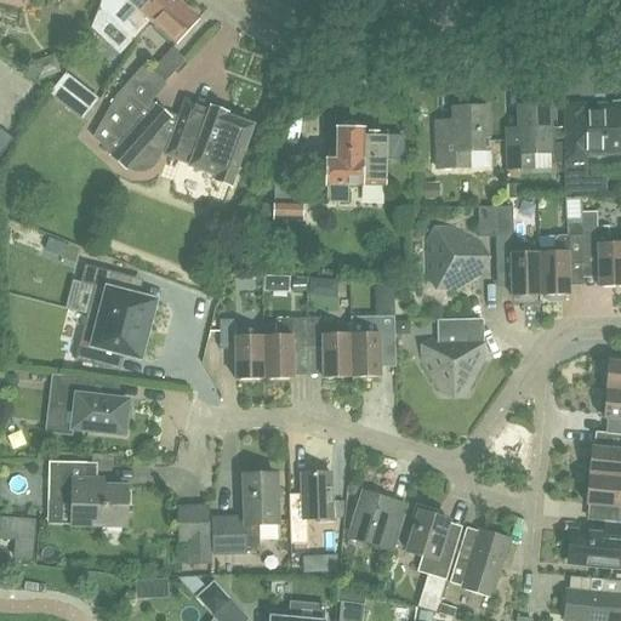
[(100,0),(97,7),(132,41),(151,21),(169,0),(100,0)]
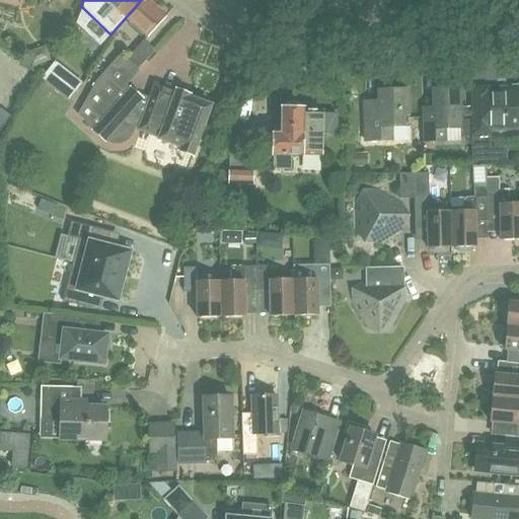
[(147,36),(166,16),(148,0),(141,0),(126,17),(147,36)]
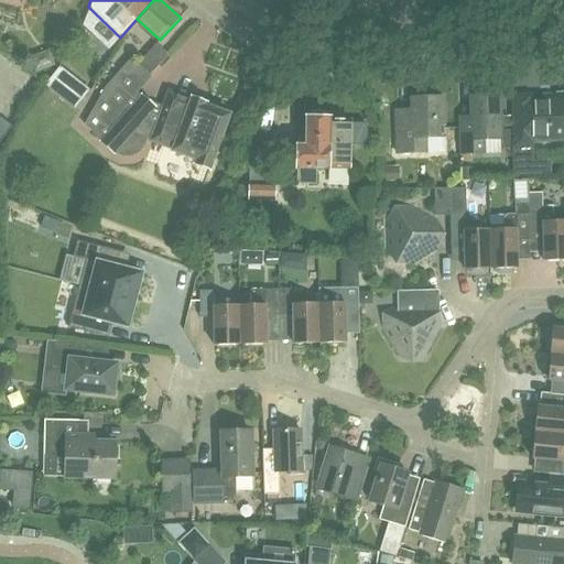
[(156,42),(138,63),(150,75),(169,54),(156,42)]
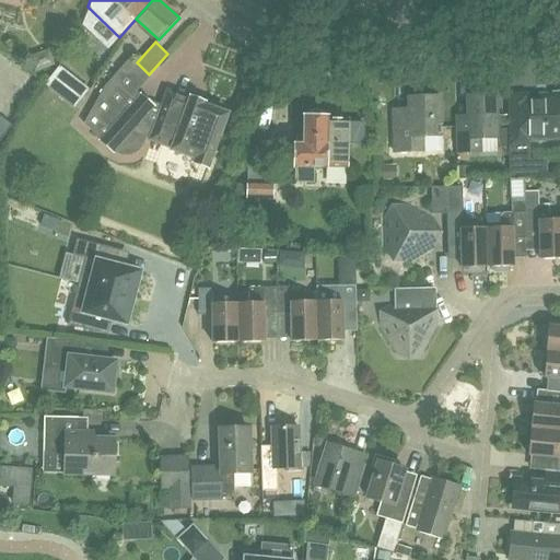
[(102,139),(101,140),(113,151),(131,129),(150,137),(149,138),(172,147),(171,149),(195,158),(194,162),(207,167),(228,113),(225,112),(222,106),(211,102),(206,104),(203,104),(205,102),(190,96),(189,98),(167,90),(161,109),(153,106),(153,105),(136,90),(149,74),(137,62),(130,57),(100,91),(85,125),(102,139)]
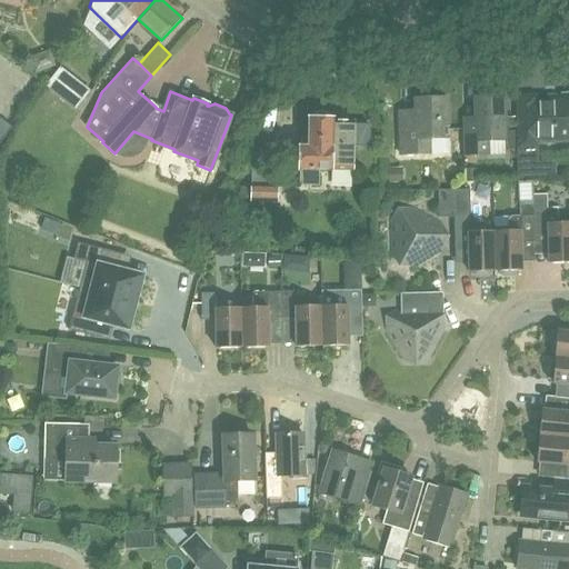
[(45,85),(76,109),(91,90),(60,66),(45,85)]
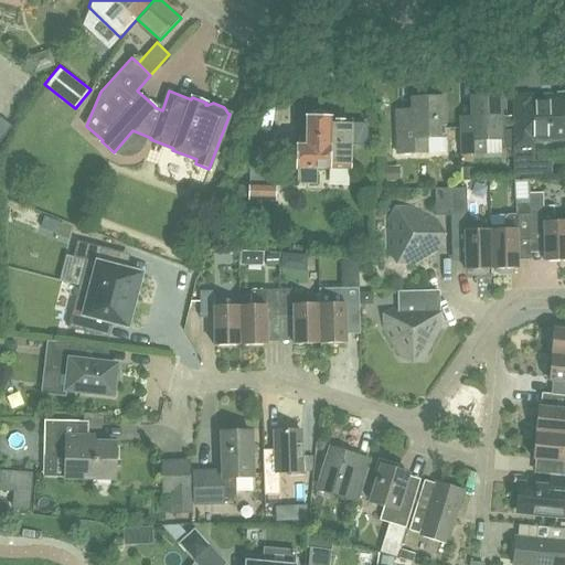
[(513,94),(514,145),(533,144),(533,141),(551,140),(551,137),(564,136),(564,93),(558,93),(560,99),(547,99),(547,102),(532,102),(531,94),(513,94)]
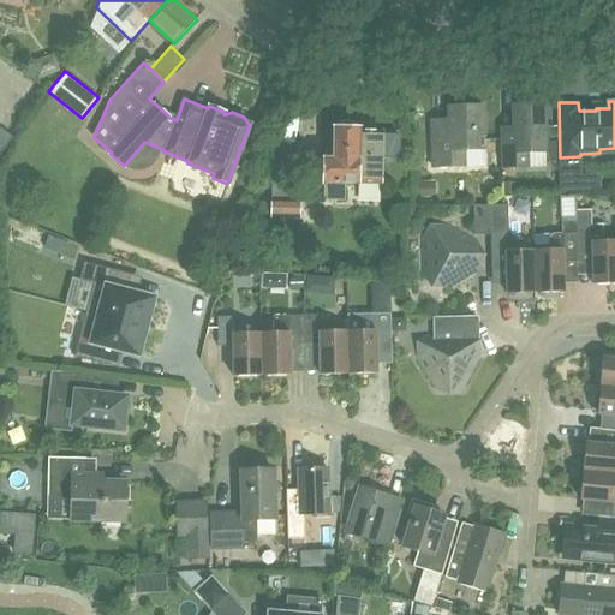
[(526,151),(545,151),(544,103),(514,105),(515,137),(500,138),(501,167),(526,167),(526,151)]
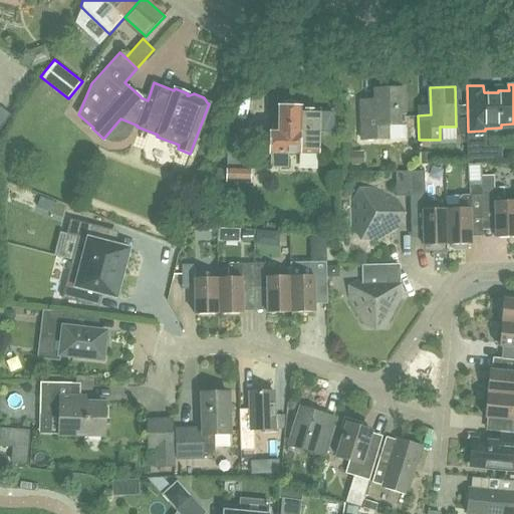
[(361,139),(381,139),(393,139),(393,124),(405,123),(404,88),(374,88),(375,109),(360,109),(361,139)]
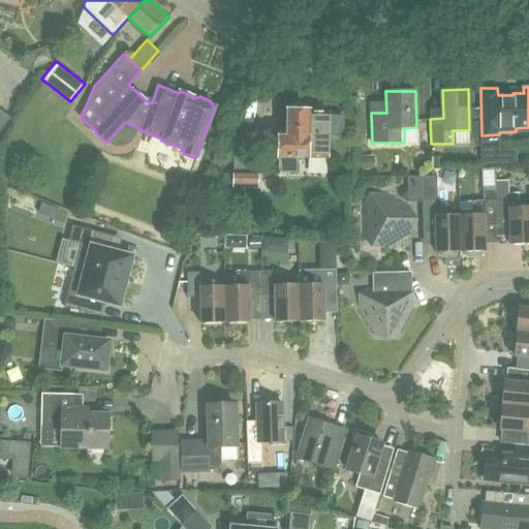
[(344,115),(329,115),(329,113),(308,112),(308,111),(305,111),(305,109),(302,105),(293,105),(290,109),(290,111),(287,110),(287,128),(279,128),(279,158),(280,158),(279,170),(296,172),(296,158),(308,158),(308,156),(328,157),(328,135),(344,135),(344,115)]
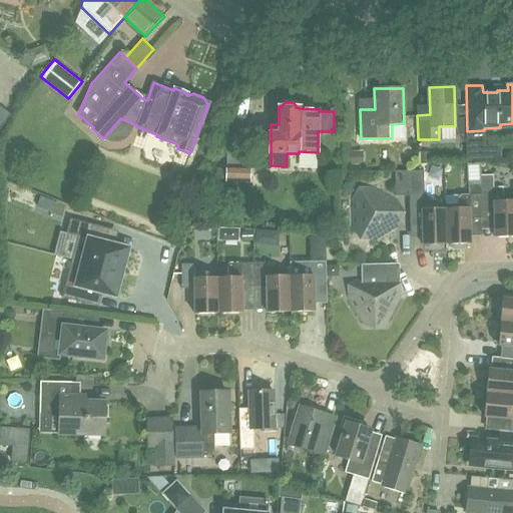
[(225,181),(250,182),(251,162),(226,162),(225,181)]
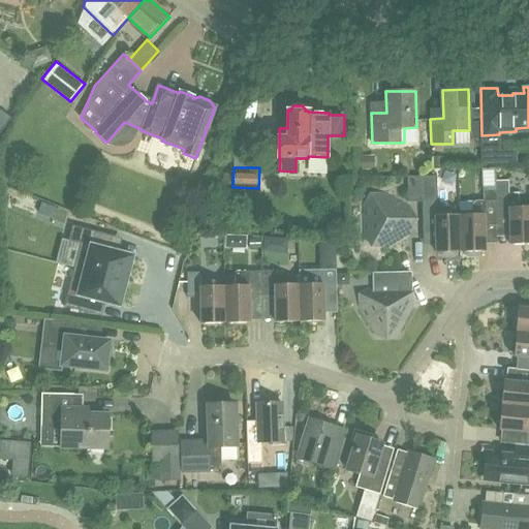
[(421,175),(422,201),(437,201),(436,174),(421,175)]
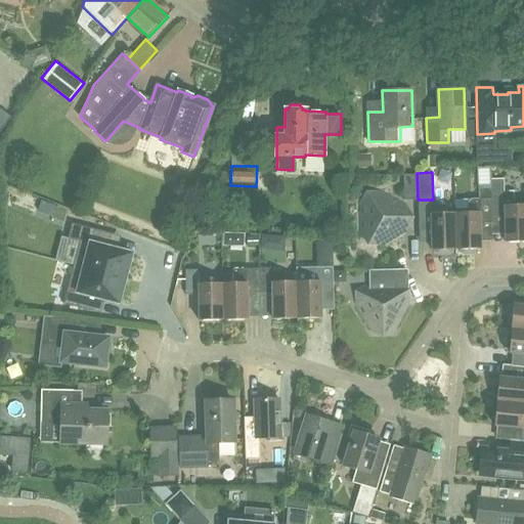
[(417,173),(403,174),(404,200),(418,200),(417,173)]
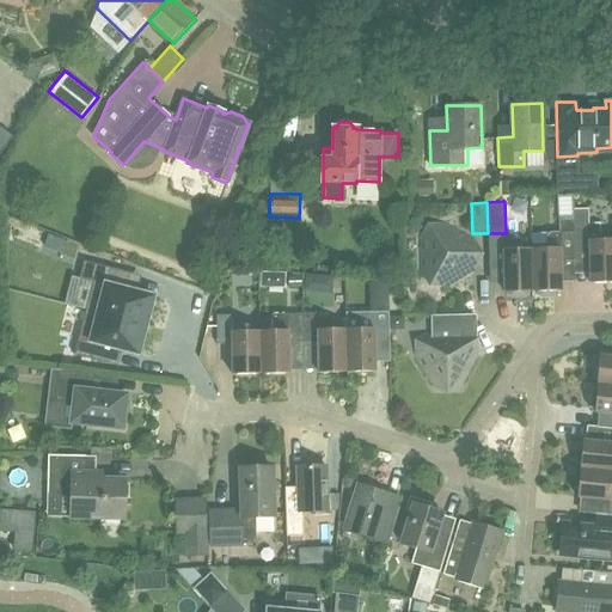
[(591,282),(611,281),(611,239),(601,240),(600,222),(589,222),(588,208),(574,209),(574,219),(575,252),(589,252),(591,282)]
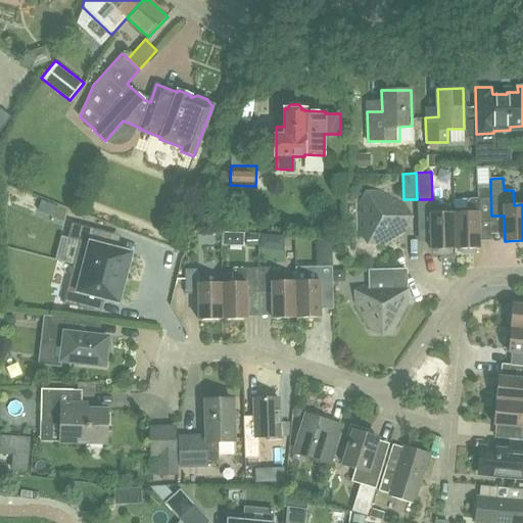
[(476,251),(476,248),(479,248),(479,222),(491,222),(491,216),(490,187),(477,187),(477,197),(470,198),(466,202),(467,212),(455,212),(455,214),(455,248),(460,248),(460,251),(463,253),(473,253),(476,251)]
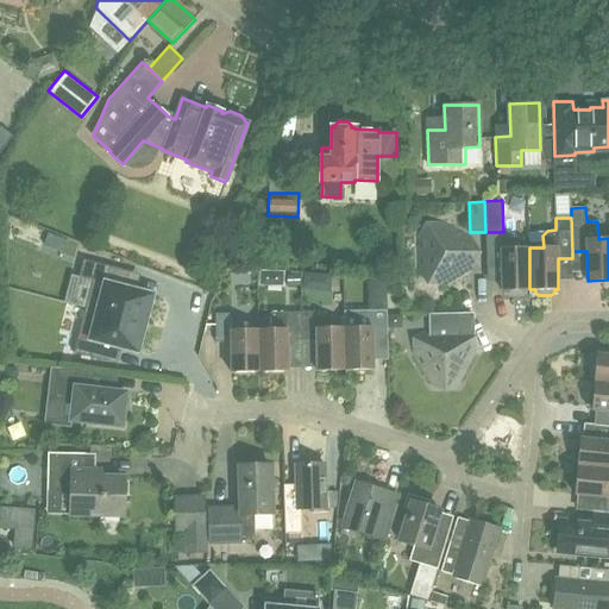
[(446,283),(471,268),(471,236),(445,221),(418,239),(418,269),(446,283)]
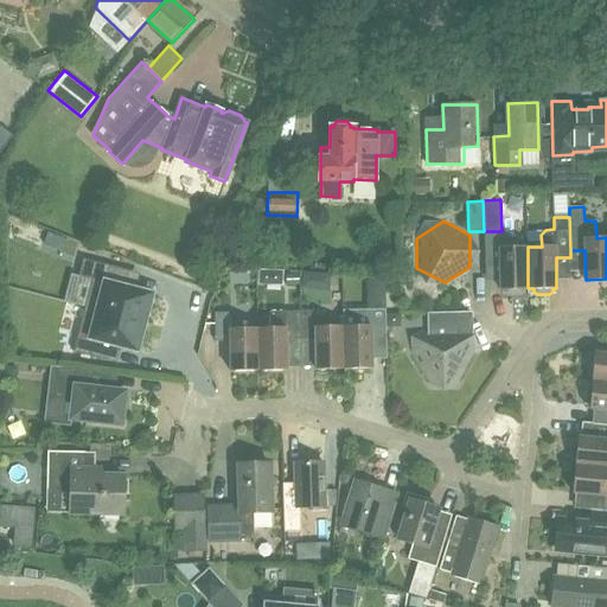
[(523,288),(528,288),(528,248),(499,248),(500,289),(504,289),(504,293),(508,295),(521,294),(523,292),(523,288)]
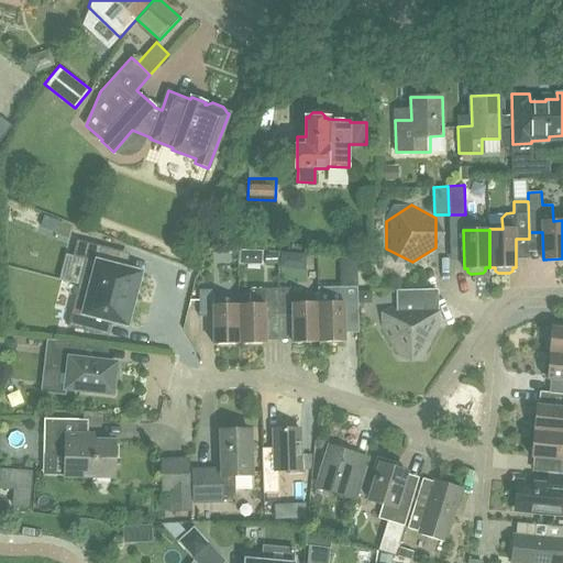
[(79,285),(134,299),(141,273),(116,266),(120,252),(77,241),(73,256),(86,260),(79,285)]
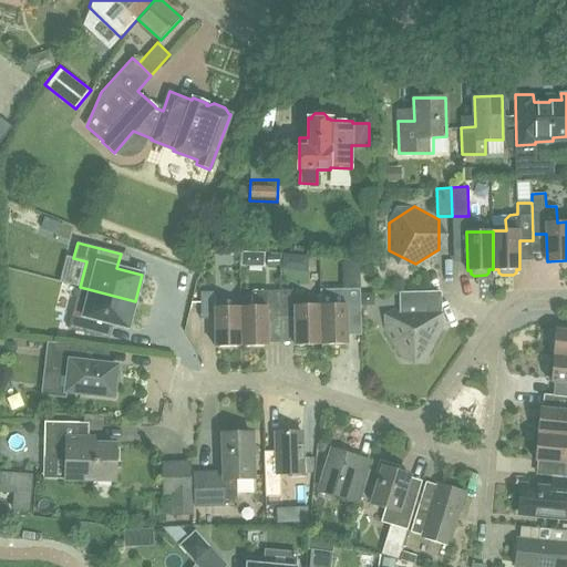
[(280,267),(294,268),(295,255),(281,255),(280,267)]
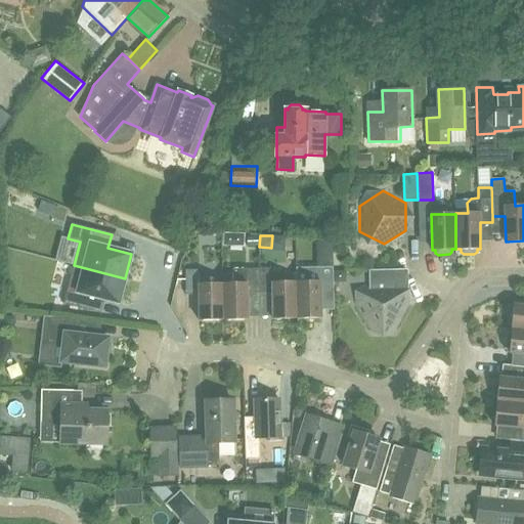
[(257,238),(245,238),(245,247),(257,247),(257,238)]
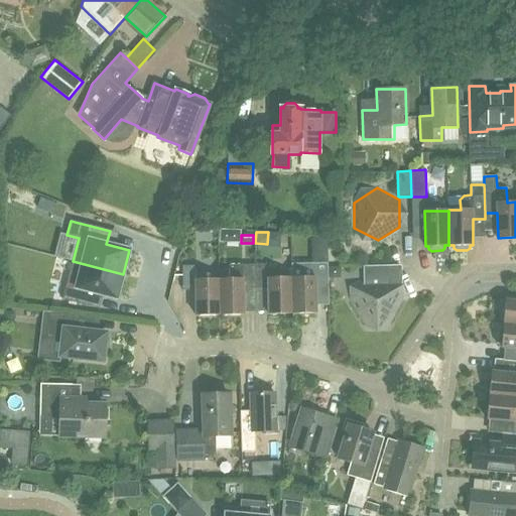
[(94,293),(117,299),(123,274),(73,261),(62,299),(90,306),(94,293)]
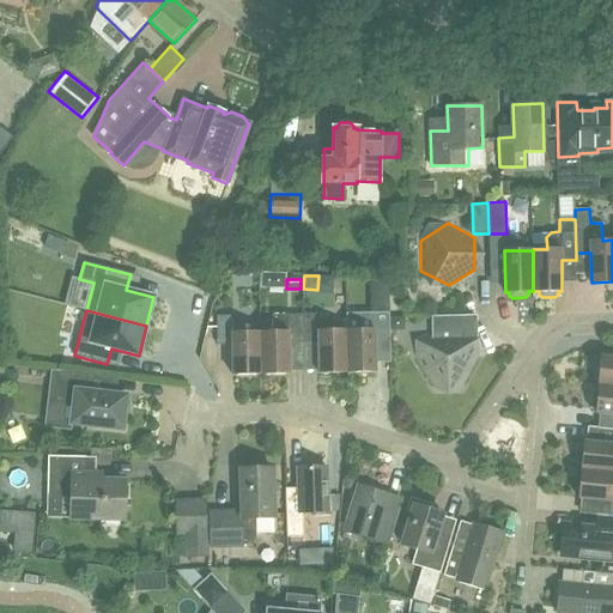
[(346,328),(347,371),(347,372),(376,371),(375,341),(390,340),(389,311),(374,313),(374,328),(346,328)]
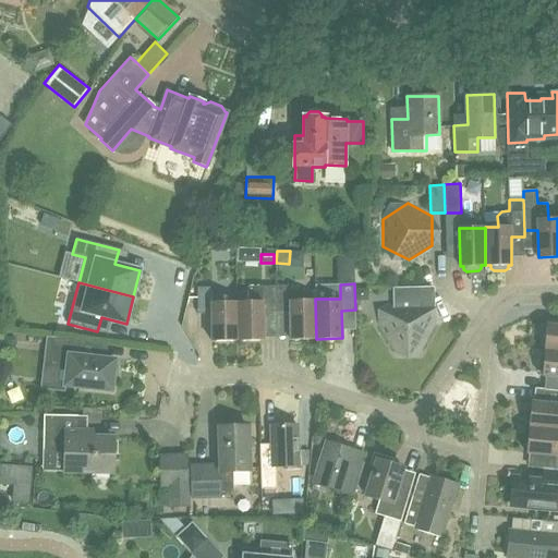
[(290,284),(277,286),(276,286),(277,312),(290,312),(290,339),(316,339),(316,338),(315,299),(302,300),(301,291),(298,288),(290,288),(290,284)]
